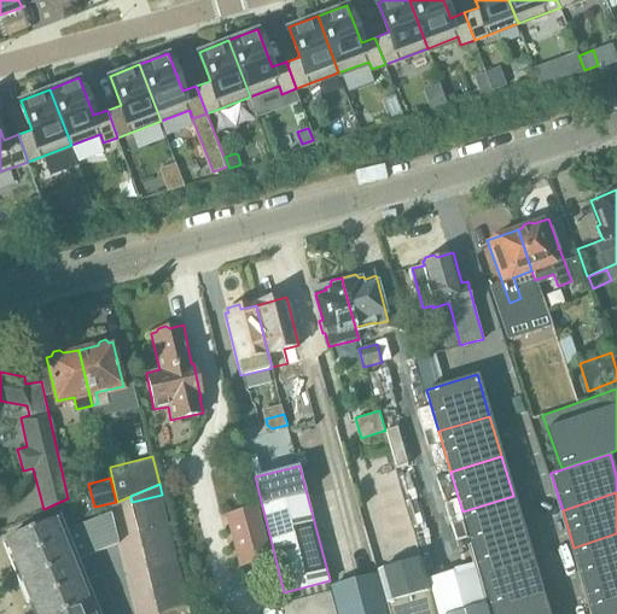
[(162,495),(132,502),(135,516),(166,509),(162,495)]
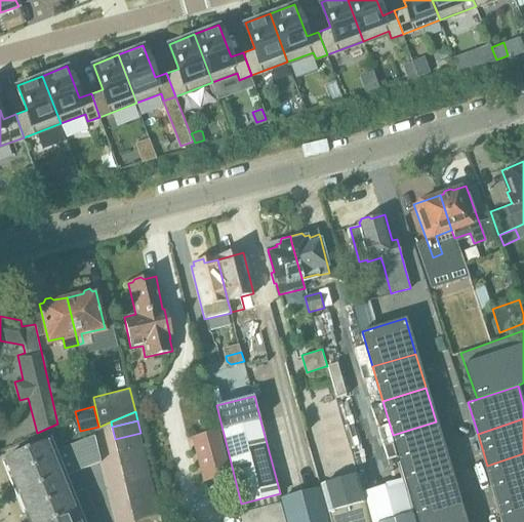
[(436,422),(393,435),(401,465),(403,469),(446,456),(436,422)]
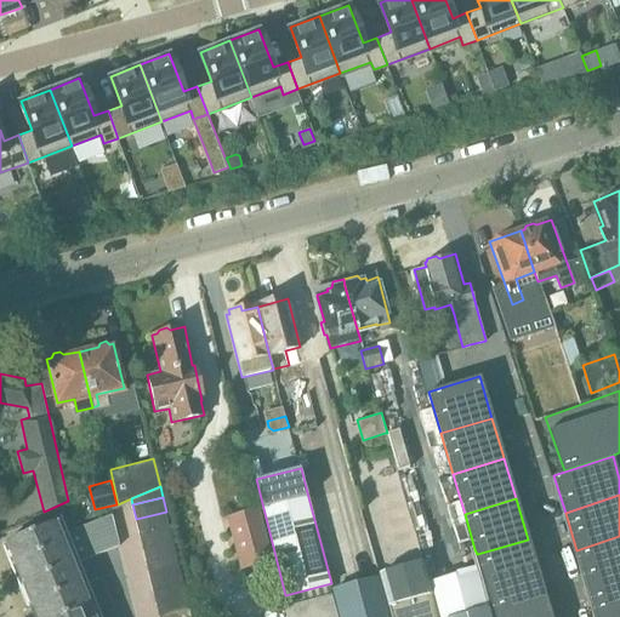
[(237,570),(271,561),(256,508),(225,515),(237,570)]
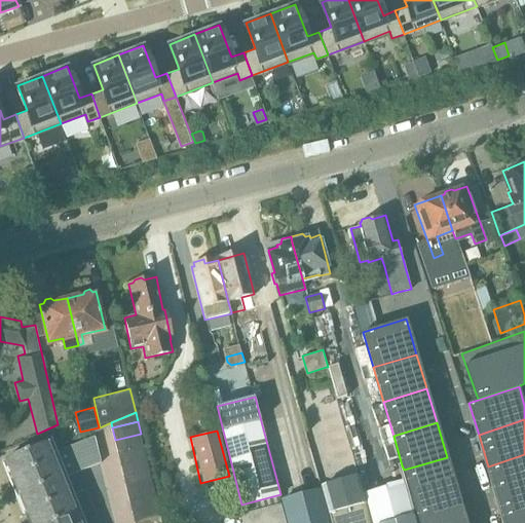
[(66,473),(100,458),(94,434),(57,449),(59,455),(8,477),(15,494),(66,473)]
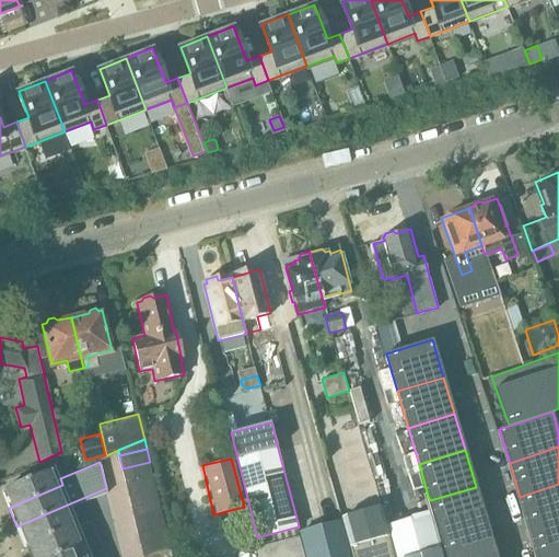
[(150,462),(123,468),(126,480),(153,474),(150,462)]
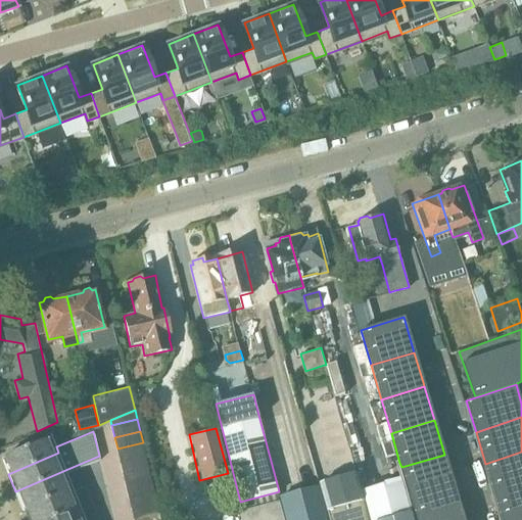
[(8,474),(58,453),(56,446),(50,432),(26,442),(28,446),(1,457),(8,474)]
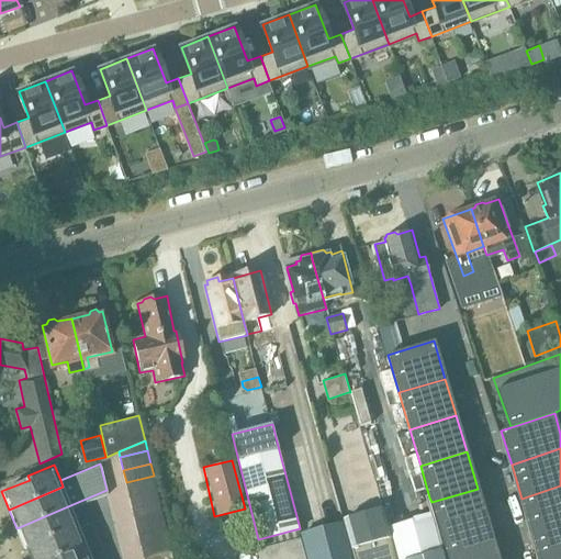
[(154,476),(126,482),(128,494),(156,488),(154,476)]
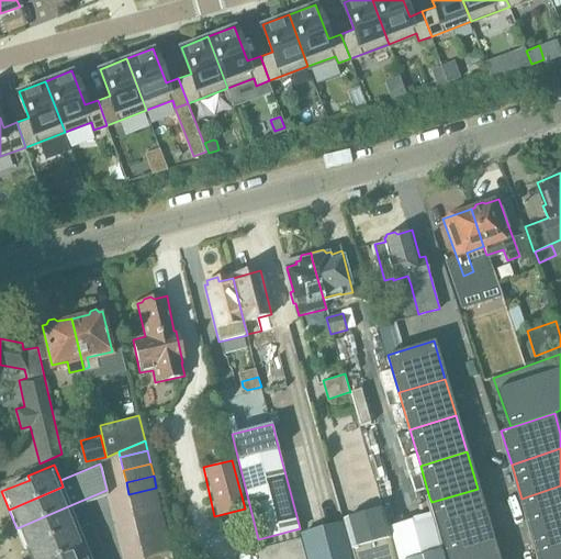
[(560,485),(522,499),(531,533),(560,523),(560,485)]
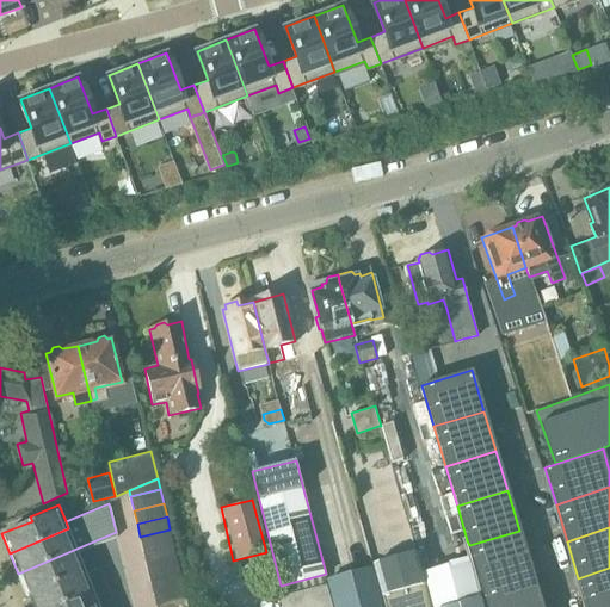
[(170,530),(140,537),(143,551),(173,544),(170,530)]
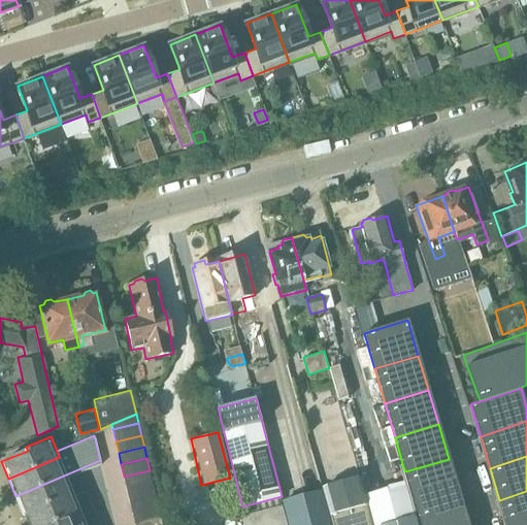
[(449,459),(405,471),(415,506),(459,493),(449,459)]
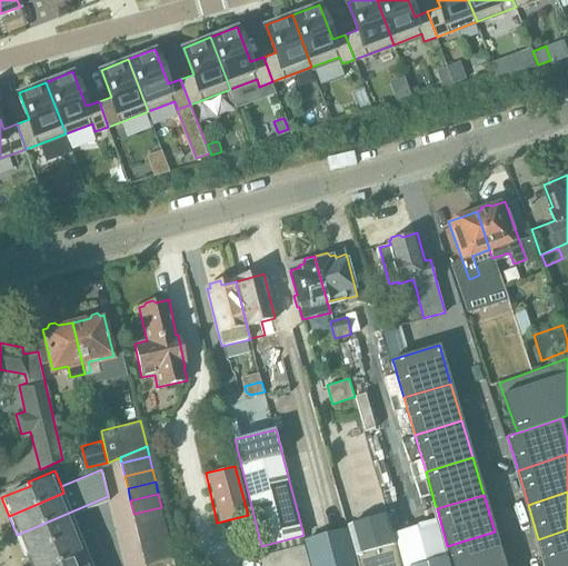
[(161,507),(133,514),(137,526),(165,519),(161,507)]
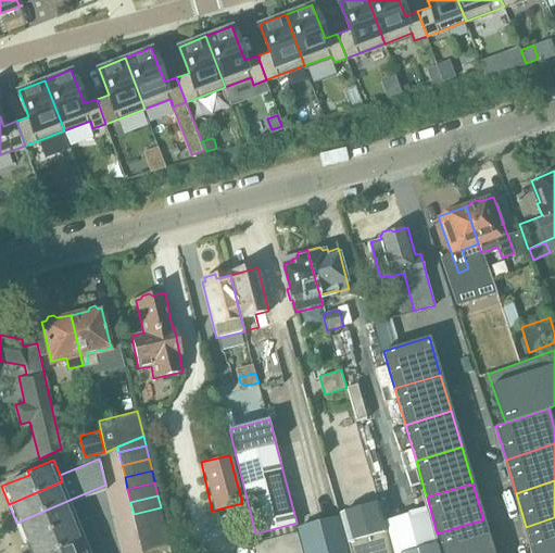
[(24,541),(77,518),(70,500),(16,523),(24,541)]
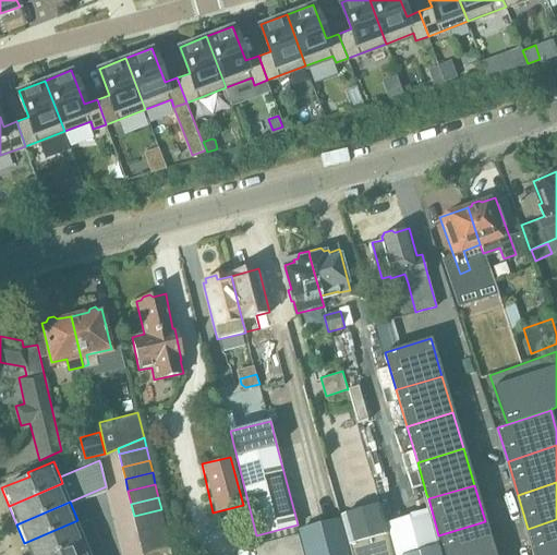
[(351,554),(391,554),(387,534),(379,507),(341,518),(349,544),(351,554)]
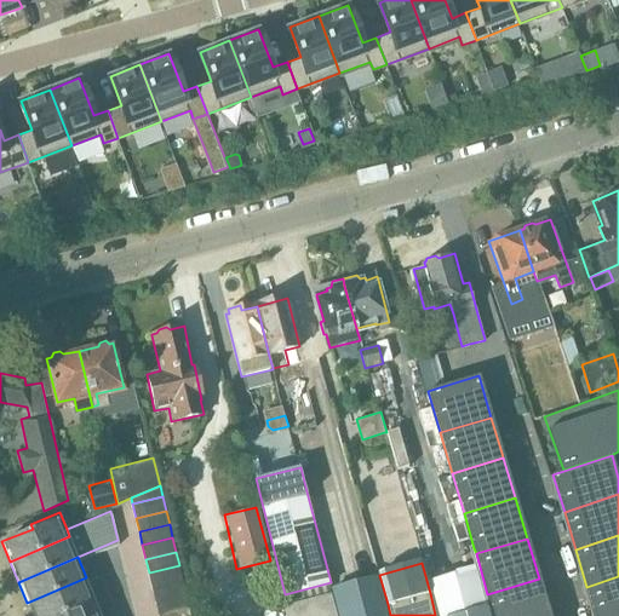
[(179,565),(149,573),(153,586),(183,579),(179,565)]
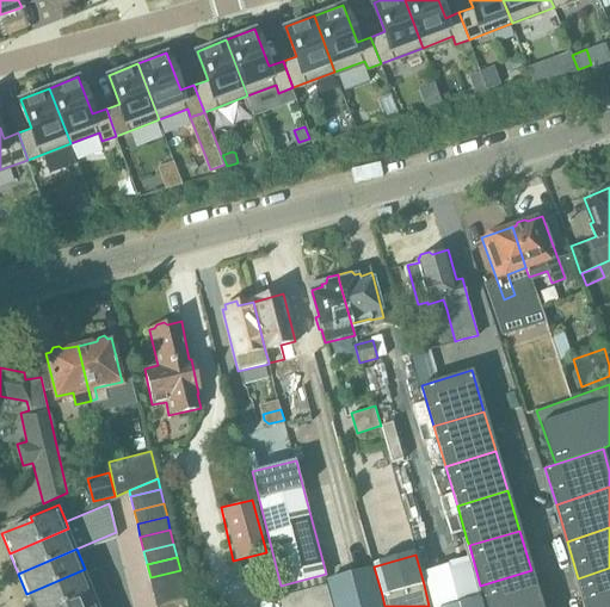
[(332,606),(380,606),(370,568),(367,568),(325,578),(332,606)]
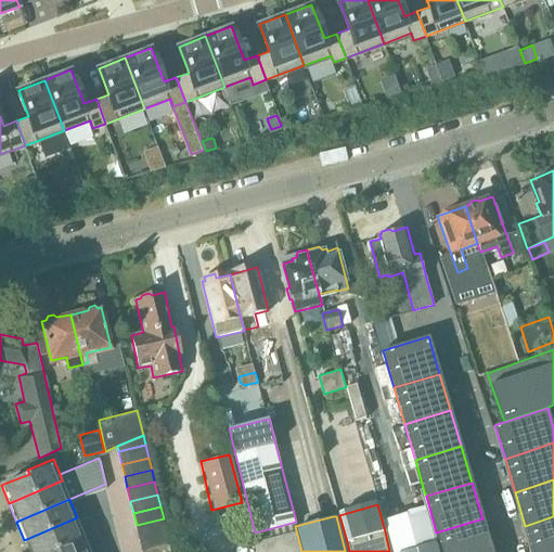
[(553,516),(525,526),(532,551),(553,551),(553,516)]
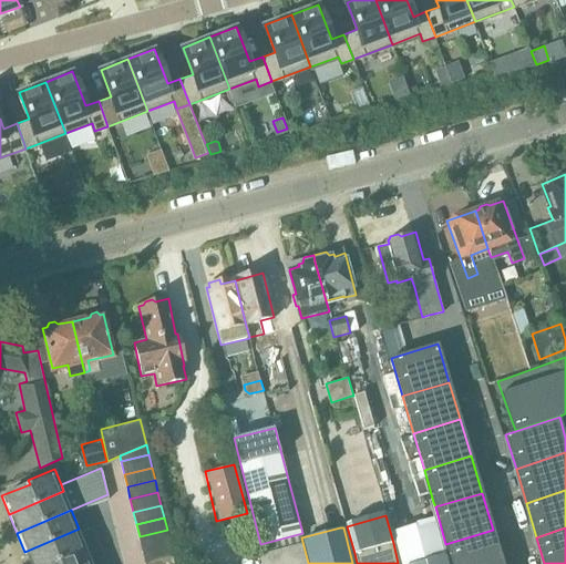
[(29,563),(48,563),(86,547),(79,529),(24,552),(29,563)]
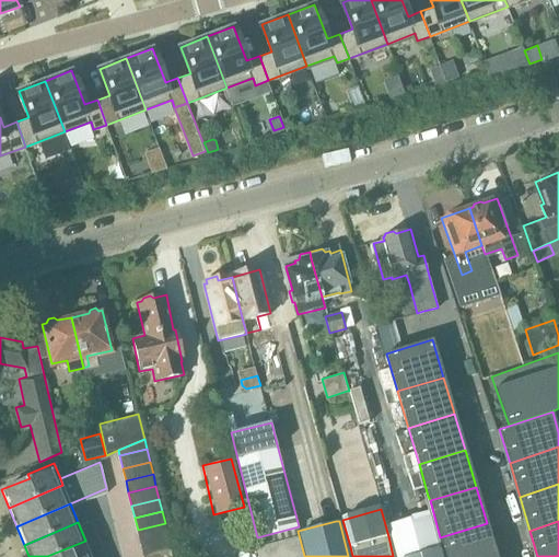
[(165,523),(138,530),(140,542),(167,535),(165,523)]
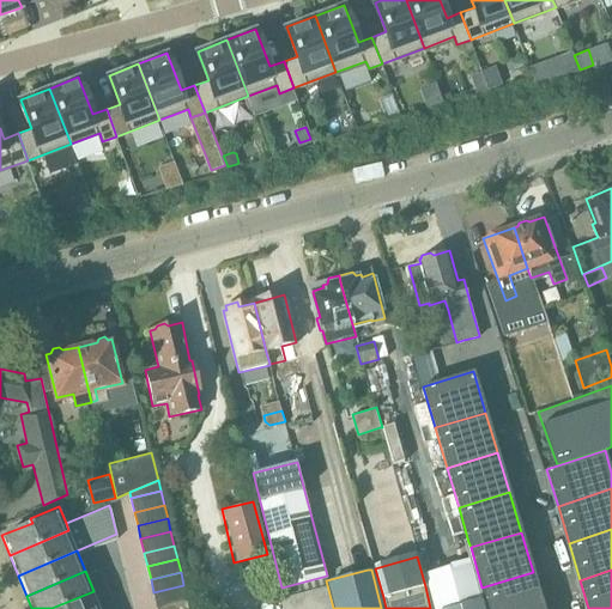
[(544,608),(533,572),(482,588),(484,595),(488,608),(544,608)]
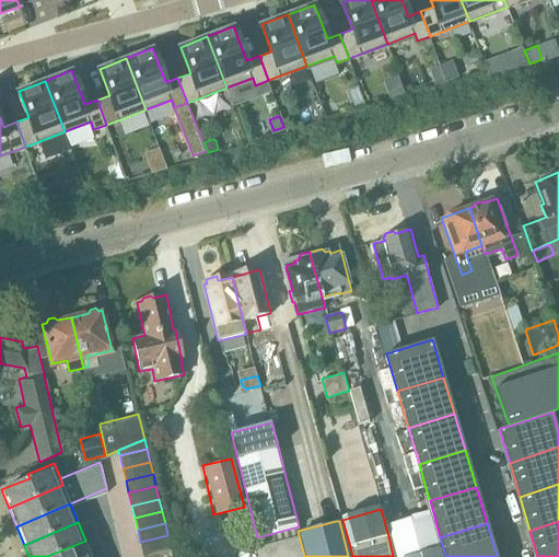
[(167,535),(140,542),(143,555),(171,548),(167,535)]
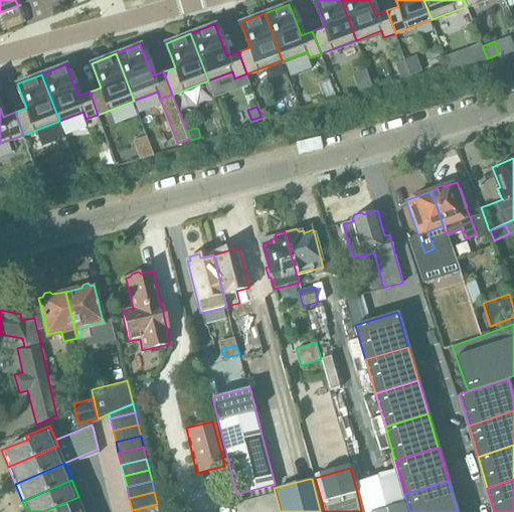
[(278,511),(274,493),(233,503),(235,511),(278,511)]
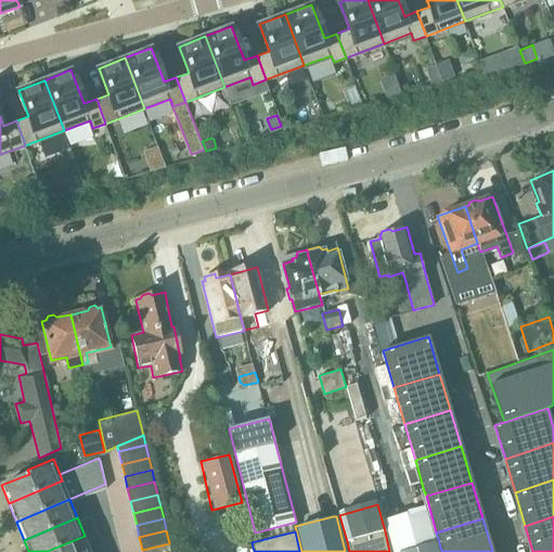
[(91,551),(85,536),(47,551),(91,551)]
